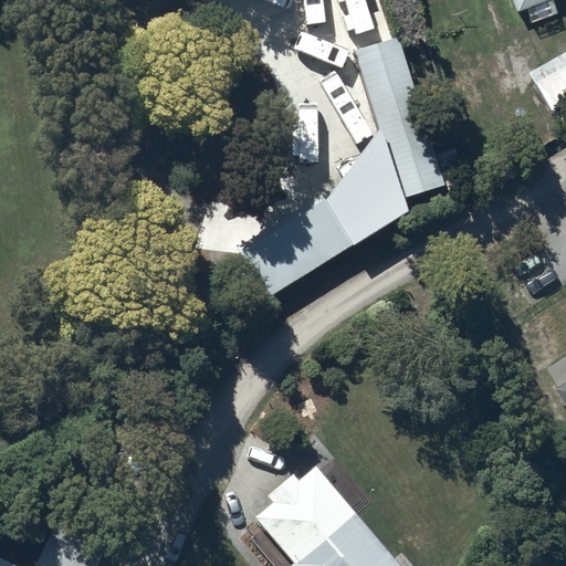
[(512,0),(516,12),(547,0),(512,0)]
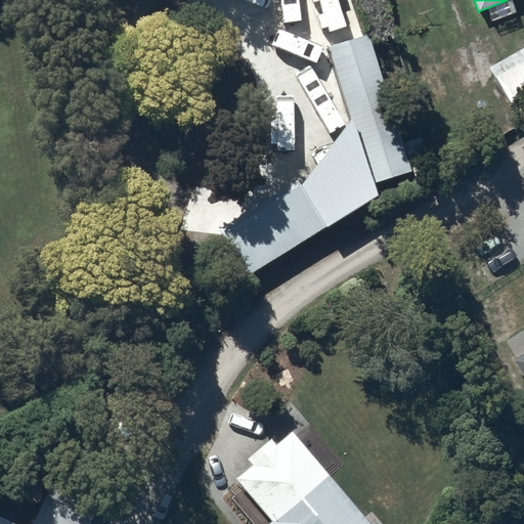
[(368,34),(330,47),(353,119),(374,184),(413,171),(368,34)]
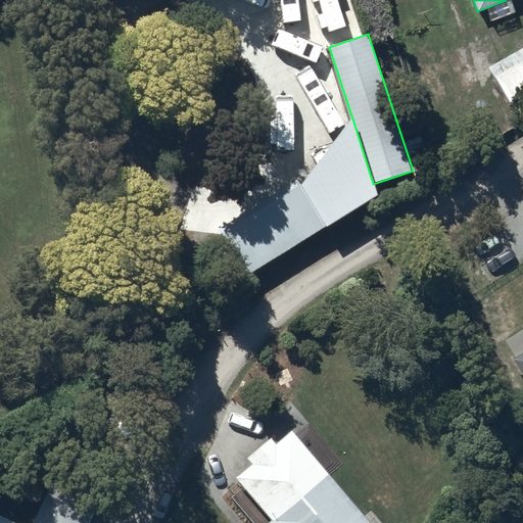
[(522,47),(488,67),(512,108),(522,101),(522,47)]
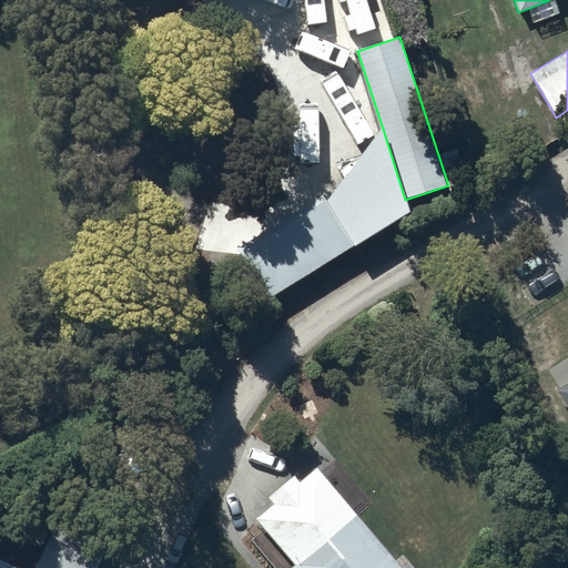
[(405,200),(383,129),(326,202),(354,246),(411,213),(405,200)]
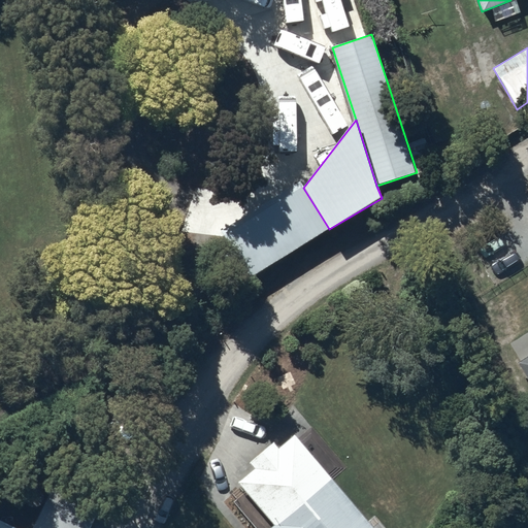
[(251,276),(329,229),(303,188),(300,183),(223,230),(251,276)]
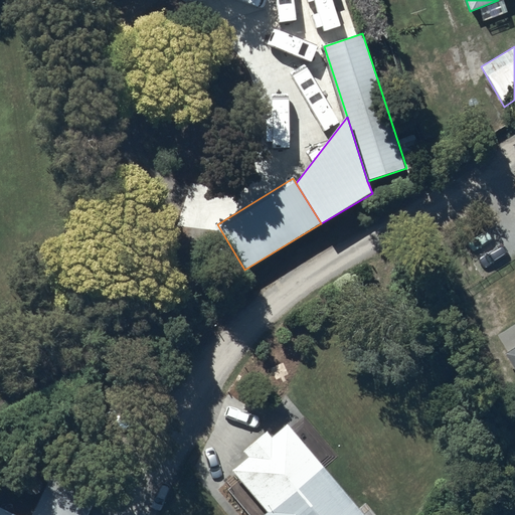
[(514,346),(504,353),(514,370),(514,346)]
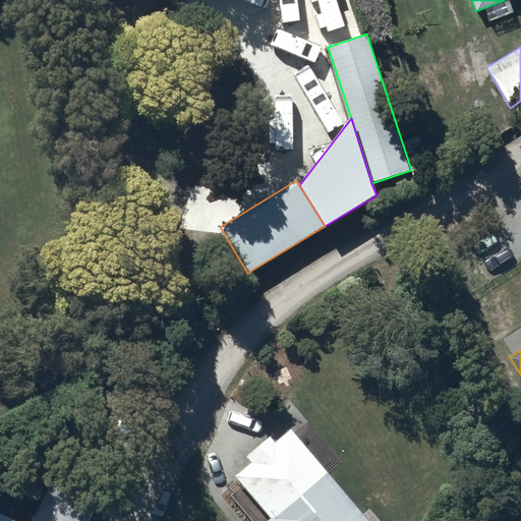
[(271,437),(246,456),(251,462),(235,476),(271,518),(267,520),(368,520),(291,428),(275,442),(271,437)]
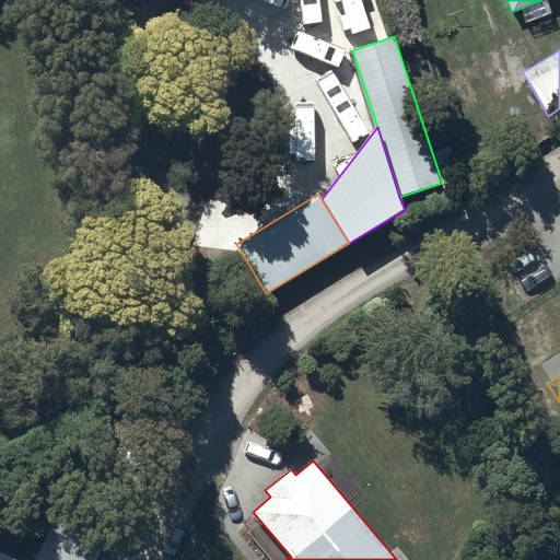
[(21,559),(0,549),(0,559),(95,559),(104,545),(54,520),(33,559),(21,559)]
